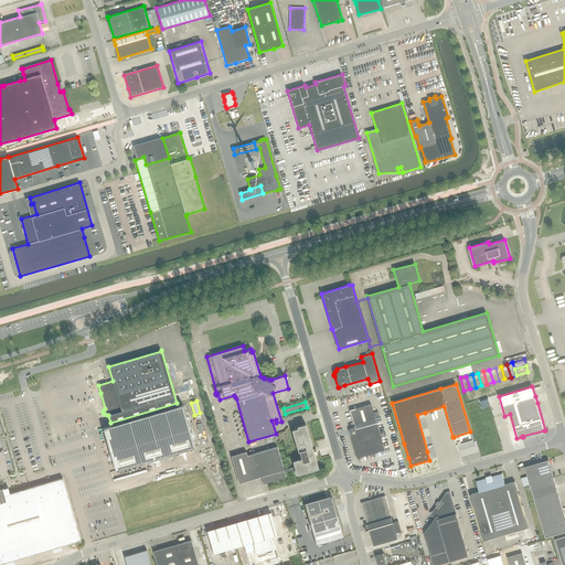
[(104,428),(116,470),(195,447),(182,405),(178,406),(177,403),(110,423),(112,426),(104,428)]
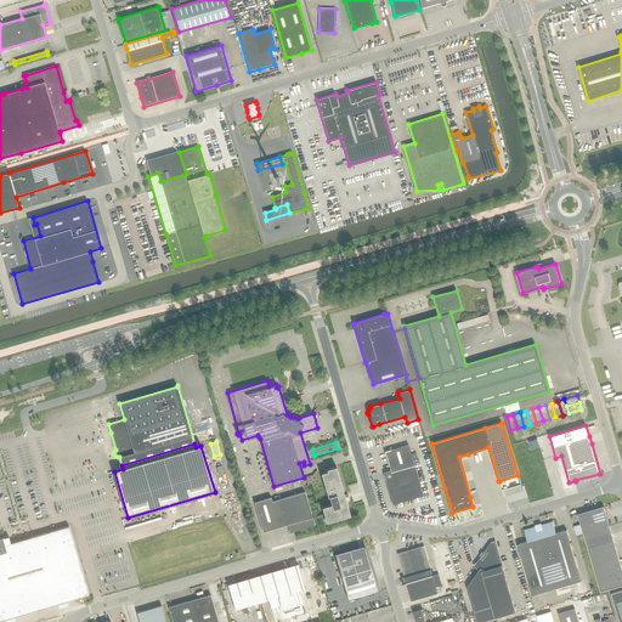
[(385,452),(385,453),(391,473),(393,478),(386,480),(394,503),(423,495),(413,459),(418,458),(416,453),(411,454),(408,445),(385,452)]
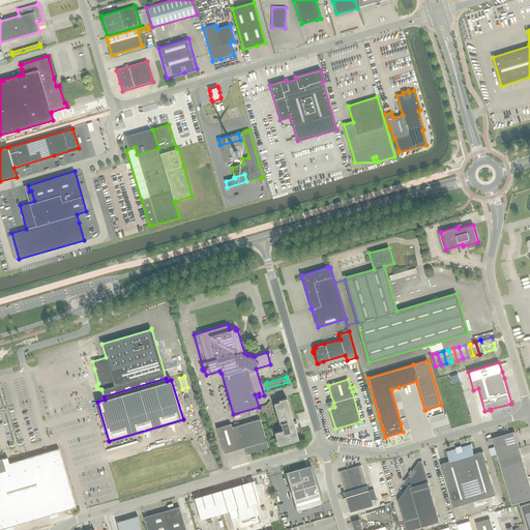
[(274,438),(266,441),(267,443),(276,440),(278,445),(298,439),(294,424),(297,423),(296,420),(293,421),(287,398),(278,400),(280,402),(273,403),(280,423),(281,423),(283,430),(274,432),(276,438),(274,438)]
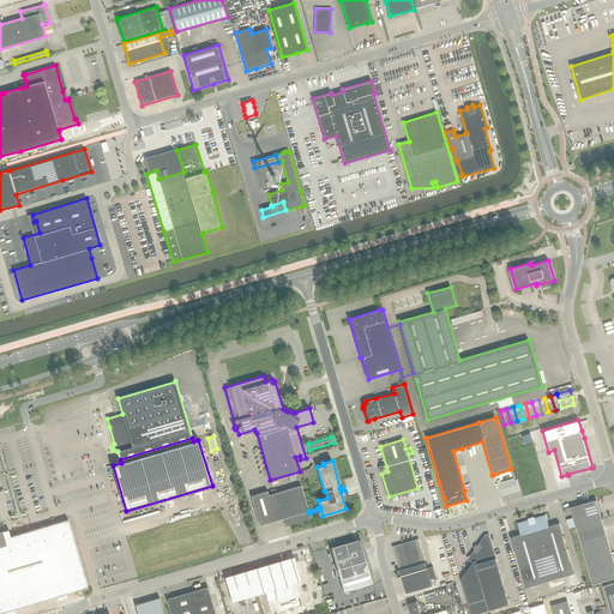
[(218,486),(222,499),(232,497),(228,482),(218,486)]
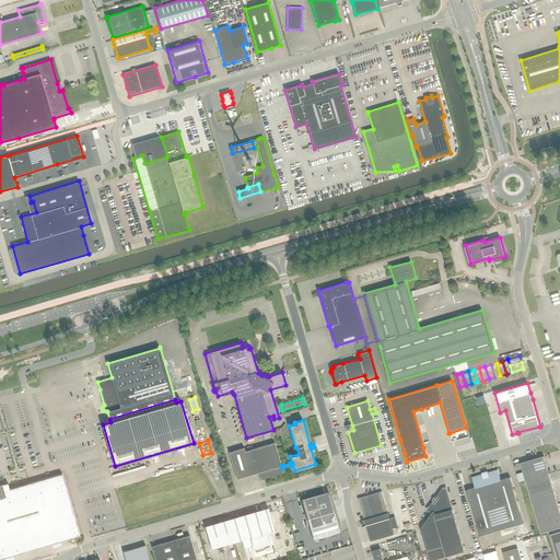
[(229,452),(237,479),(259,473),(260,478),(265,477),(265,479),(283,474),(281,466),(275,443),(245,452),(244,447),(229,452)]
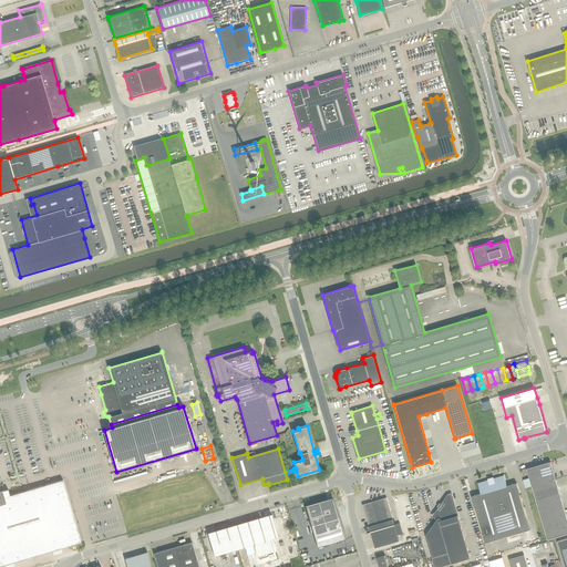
[(556,480),(553,470),(550,462),(526,468),(532,486),(556,480)]
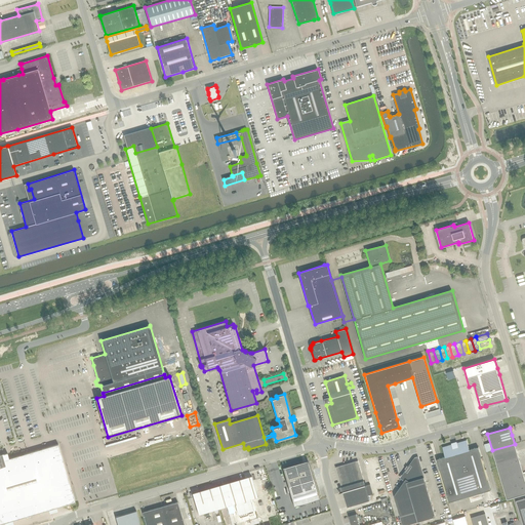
[(467,440),(457,443),(442,447),(445,456),(436,459),(449,502),(491,490),(478,447),(470,450),(467,440)]
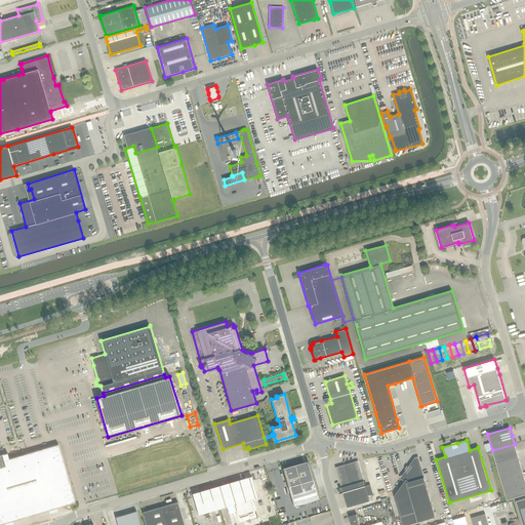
[(0,524),(61,507),(75,502),(58,444),(5,459),(3,453),(0,454),(0,524)]
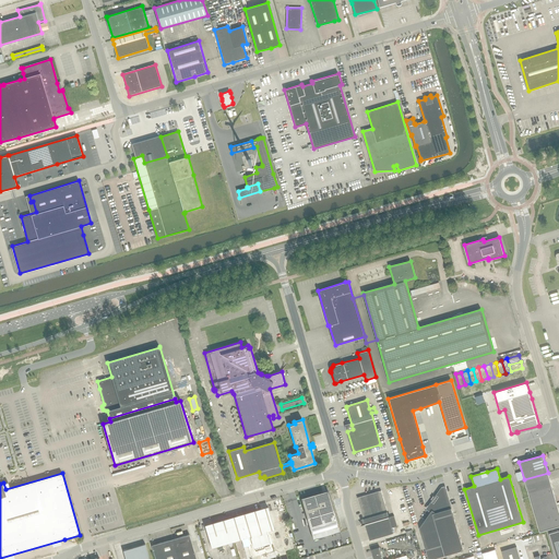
[(524,479),(530,497),(552,490),(548,473),(524,479)]
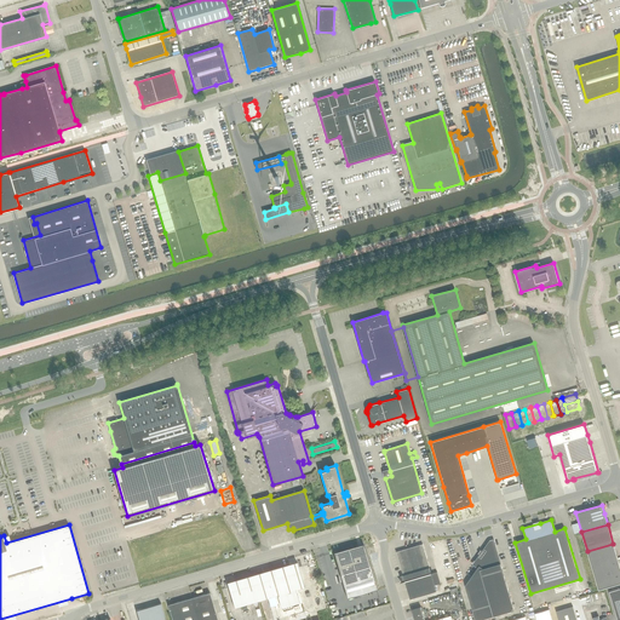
[(472,564),(477,568),(465,585),(475,619),(480,619),(515,610),(494,540),(489,541),(472,564)]
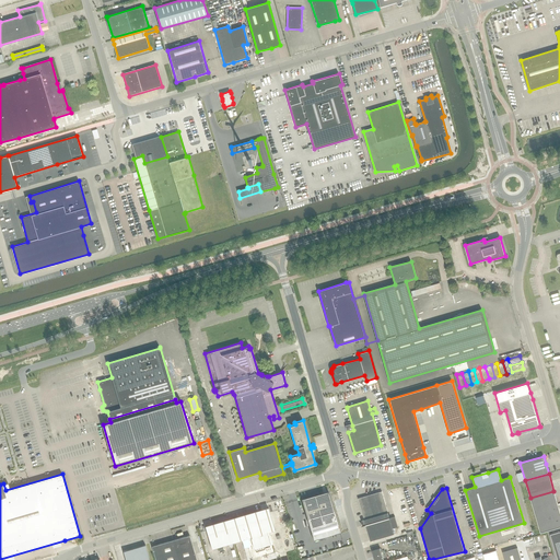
[(326,491),(323,492),(324,494),(321,494),(319,493),(302,499),(314,540),(341,532),(330,497),(329,497),(328,493),(327,493),(326,491)]
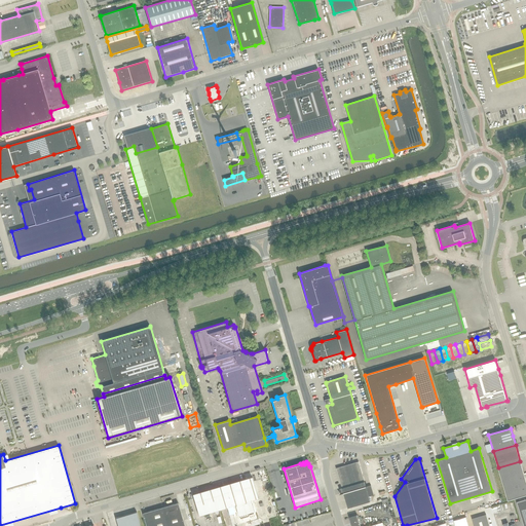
[(344,493),(348,508),(370,501),(369,496),(374,495),(371,485),(366,487),(359,461),(336,468),(342,488),(341,488),(342,493),(344,493)]
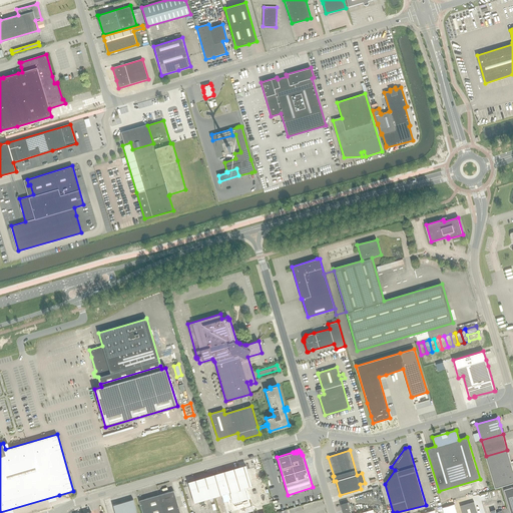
[(486,456),(490,472),(512,466),(507,450),(486,456)]
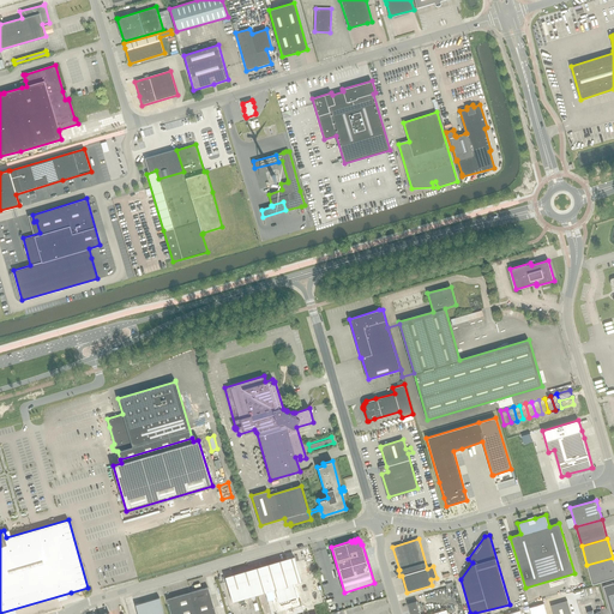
[(290,603),(290,601),(296,600),(292,584),(301,582),(295,558),(277,563),(276,560),(270,561),(271,565),(260,569),(259,565),(253,566),(254,570),(250,571),(226,578),(232,602),(256,595),(276,589),(280,601),(281,607),(290,603)]
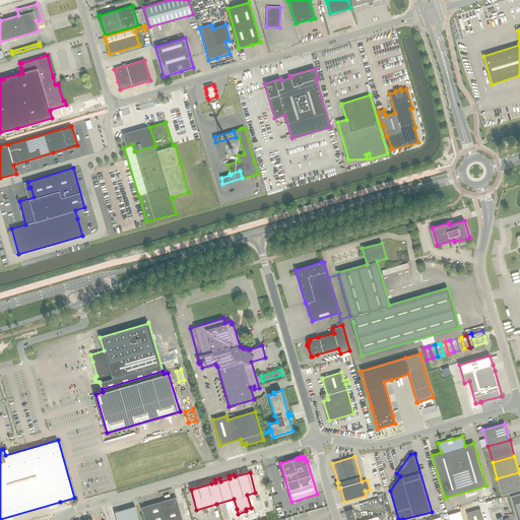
[(519,490),(519,475),(519,472),(497,478),(502,495),(519,490)]
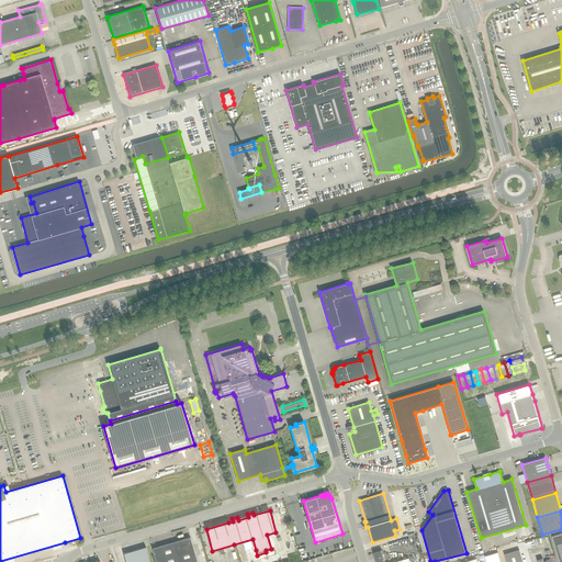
[(561,561),(561,532),(552,536),(560,561),(561,561)]
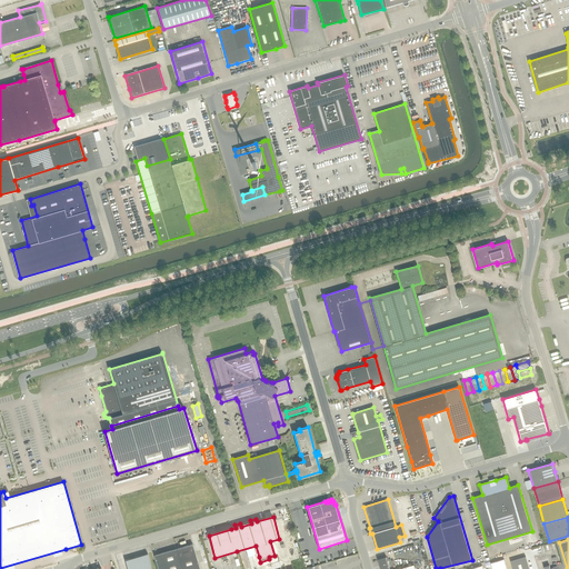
[(181,568),(199,568),(192,543),(176,549),(181,568)]
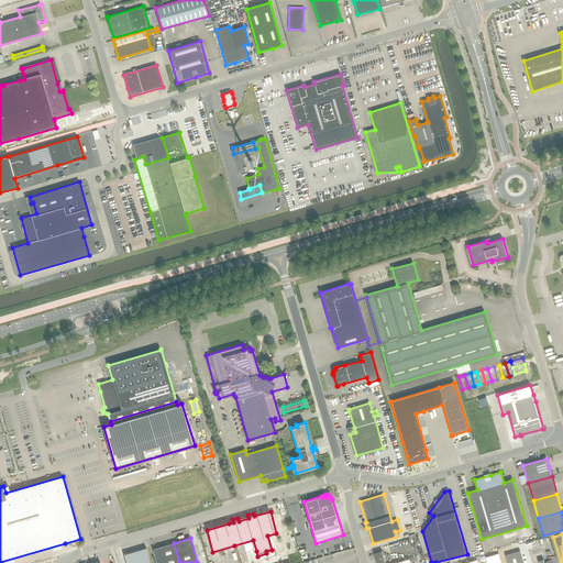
[(153,549),(156,562),(179,562),(174,543),(153,549)]
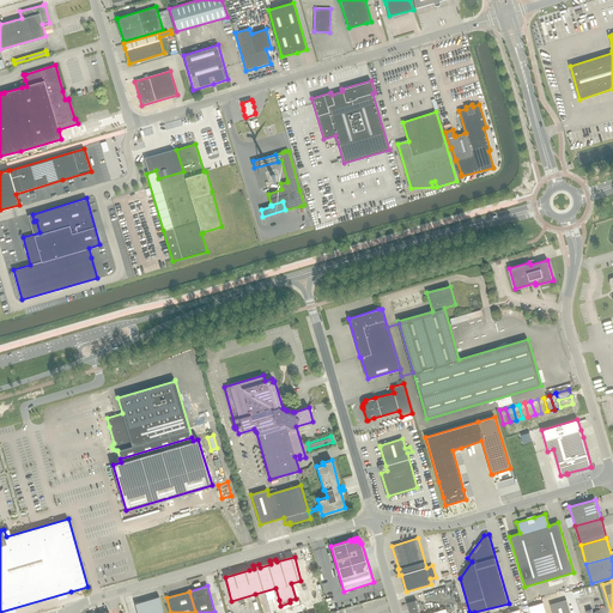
[(135,604),(137,612),(157,612),(164,612),(159,596),(135,604)]
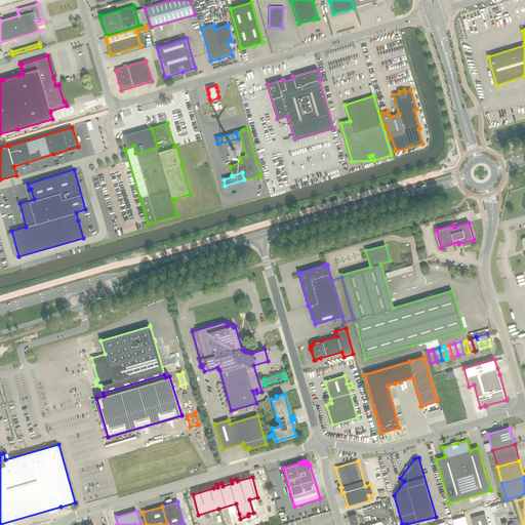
[(359,524),(357,514),(349,516),(351,524),(359,524)]
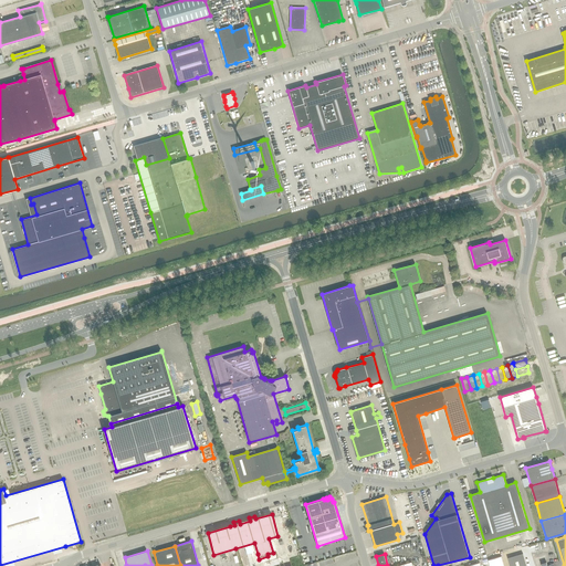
[(526,565),(523,554),(507,558),(510,565),(526,565)]
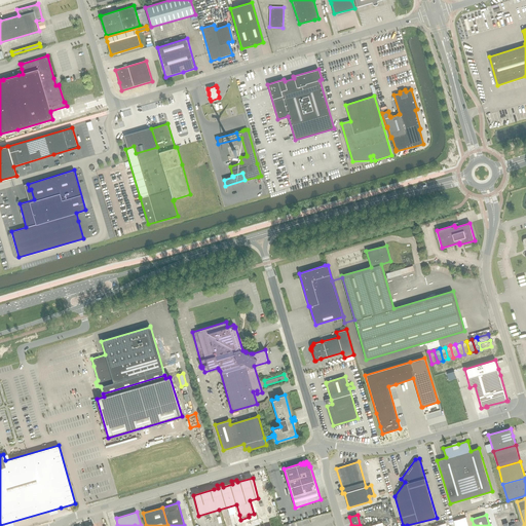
[(455,525),(467,525),(465,517),(454,521),(455,525)]
